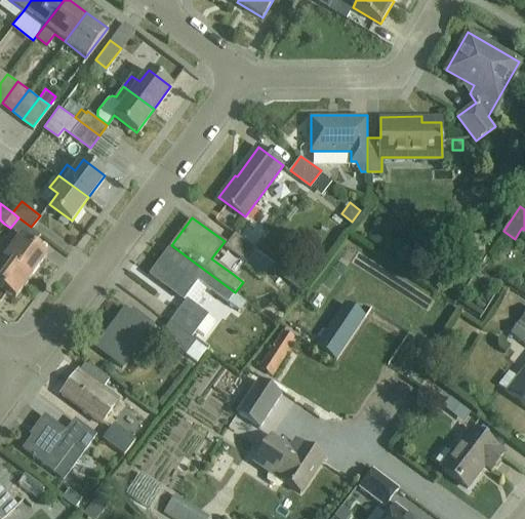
[(10,242),(1,253),(5,255),(31,275),(47,253),(33,243),(14,230),(7,240),(10,242)]
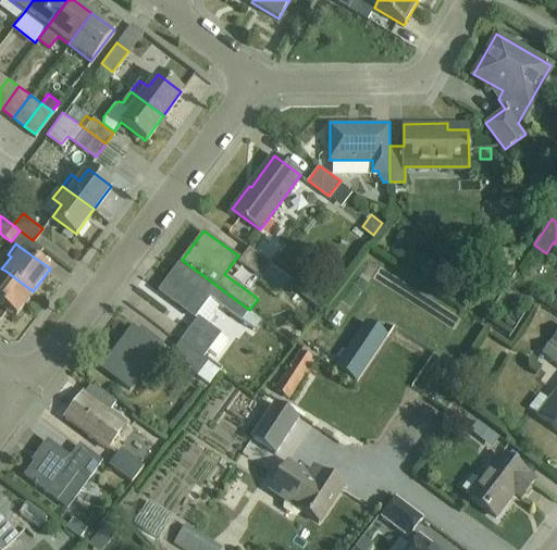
[(261,275),(270,263),(249,248),(240,260),(261,275)]
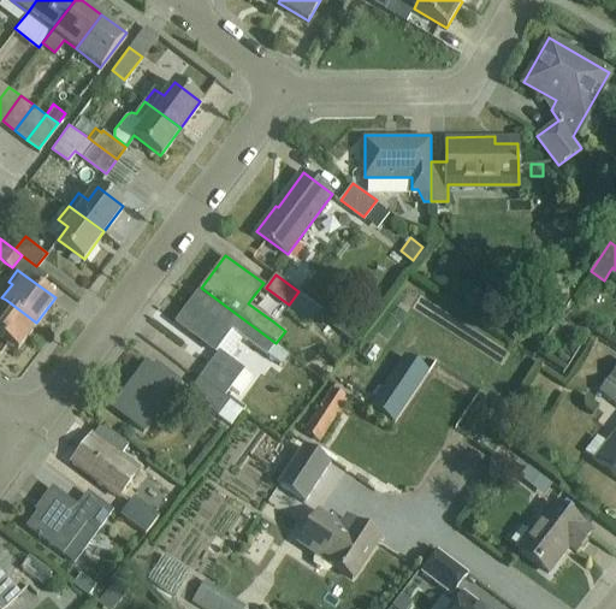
[(201,288),(177,320),(215,349),(219,352),(227,359),(227,358),(243,336),(255,344),(267,354),(276,343),(264,335),(201,288)]
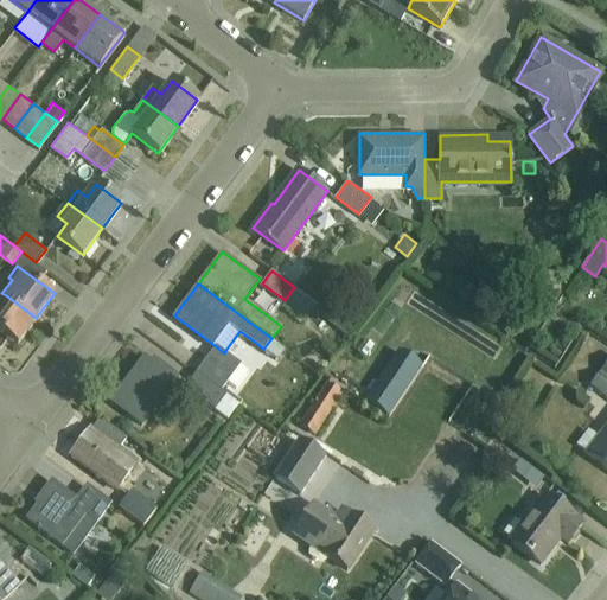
[(36,318),(1,293),(0,291),(0,327),(19,342),(36,318)]
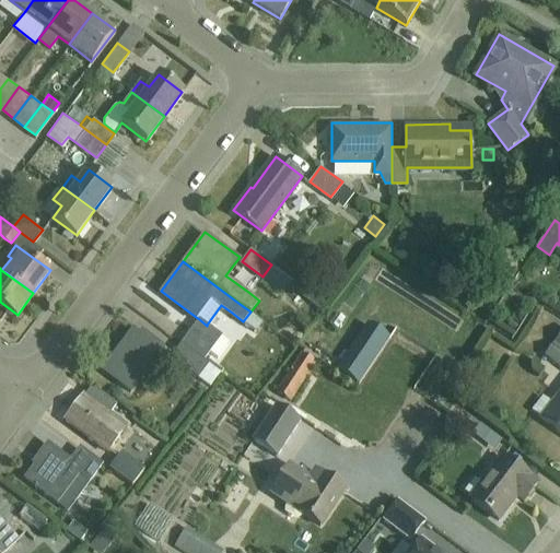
[(251,312),(243,321),(256,330),(263,321),(251,312)]
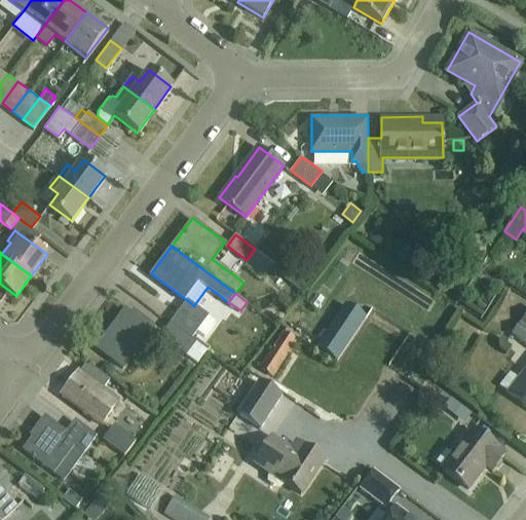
[(187,300),(171,322),(190,336),(207,314),(194,305),(194,306),(187,300)]
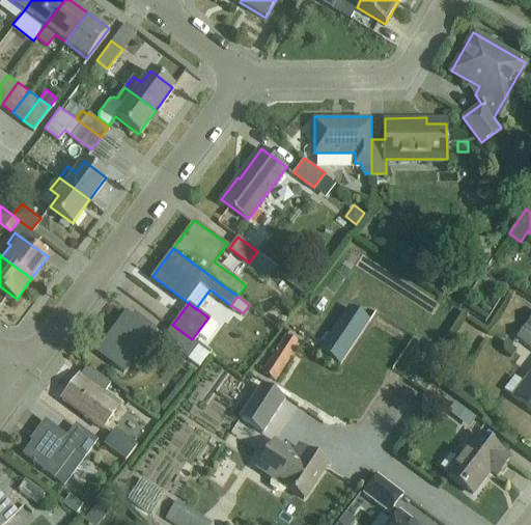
[(350,304),(319,350),(341,364),(371,319),(350,304)]
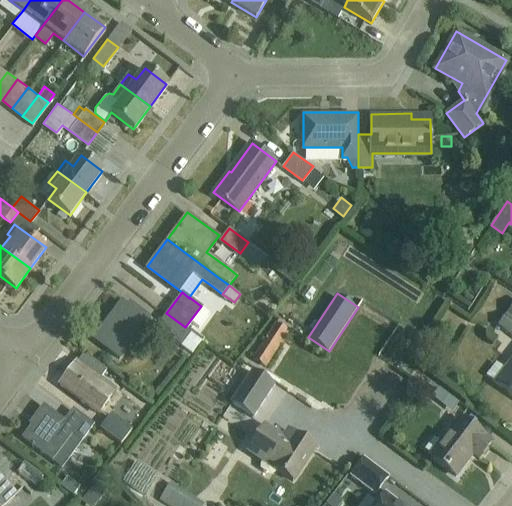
[(119,356),(149,315),(139,308),(137,311),(121,299),(97,332),(110,342),(106,346),(119,356)]
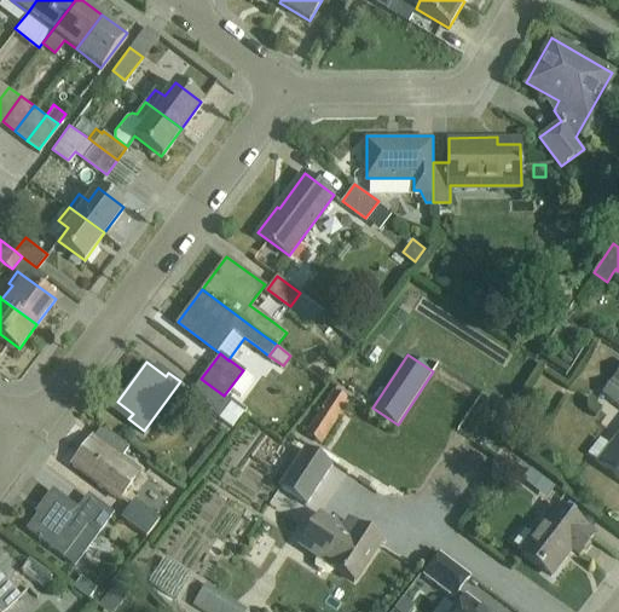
[(618,368),(602,391),(618,403),(618,368)]
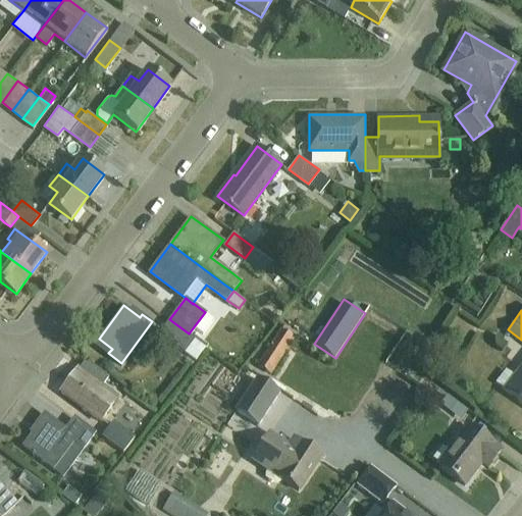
[(194,338),(189,333),(169,319),(160,331),(184,350),(194,338)]
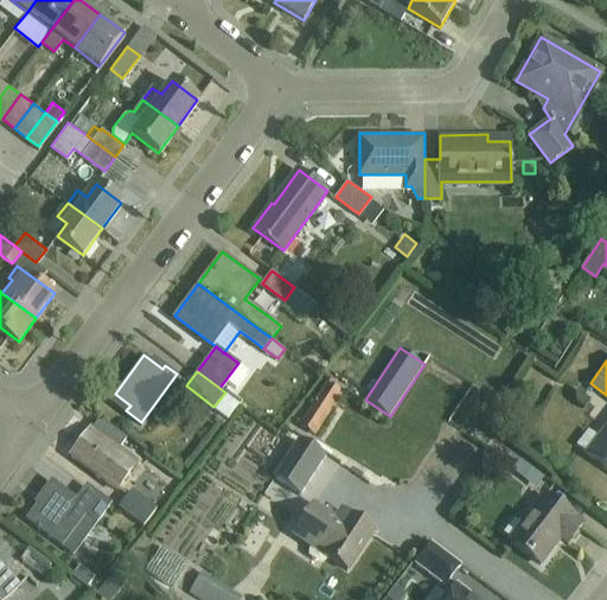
[(326,380),(300,422),(315,432),(343,390),(326,380)]
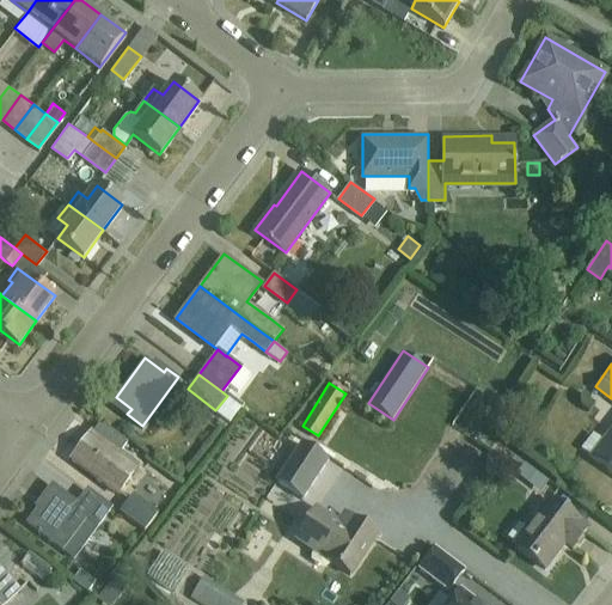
[(216,411),(228,421),(239,407),(227,397),(216,411)]
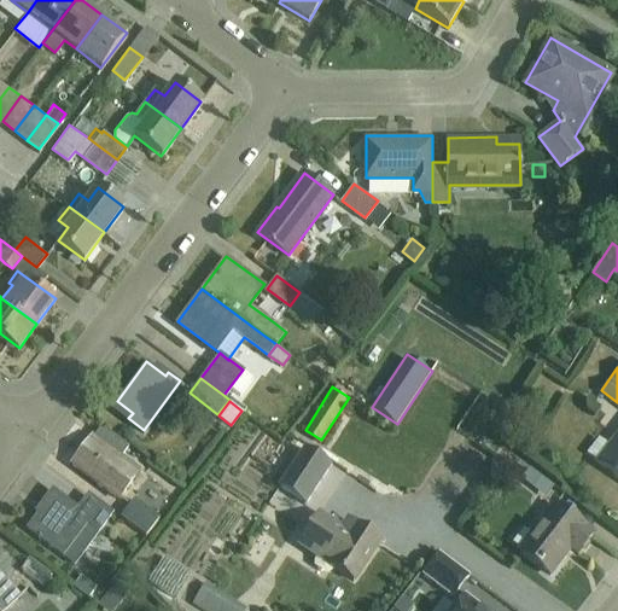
[(99,426),(93,435),(92,434),(71,461),(118,496),(139,470),(121,455),(128,443),(104,425),(103,429),(99,426)]
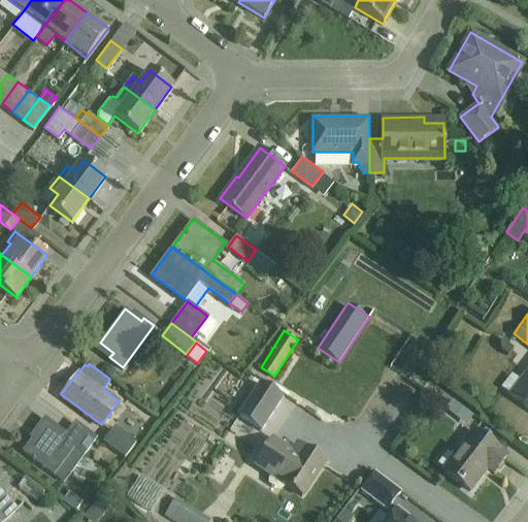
[(527,370),(522,379),(512,393),(527,405),(527,370)]
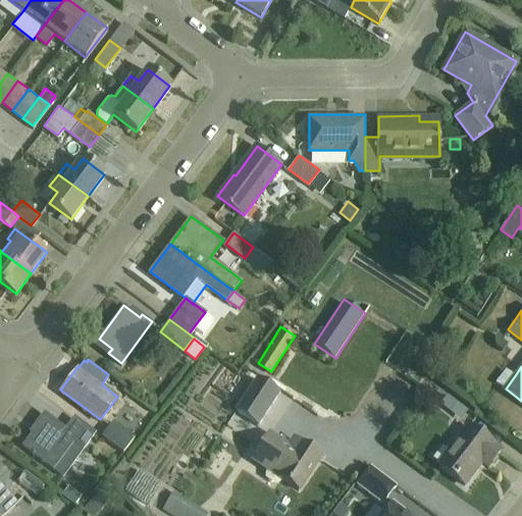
[(272,401),(279,391),(266,381),(257,375),(236,408),(245,414),(258,422),(272,401)]
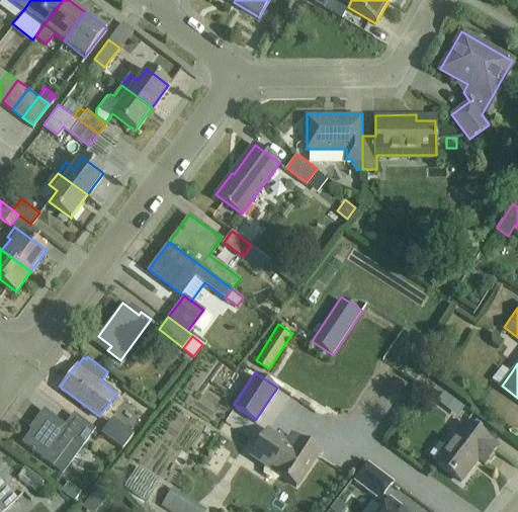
[(444,389),(439,399),(463,413),(469,403),(444,389)]
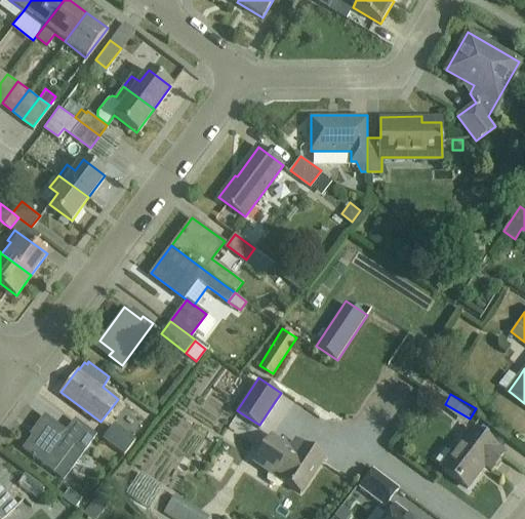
[(64,476),(83,449),(94,433),(76,418),(67,431),(44,414),(32,432),(34,433),(25,446),(53,468),(64,476)]
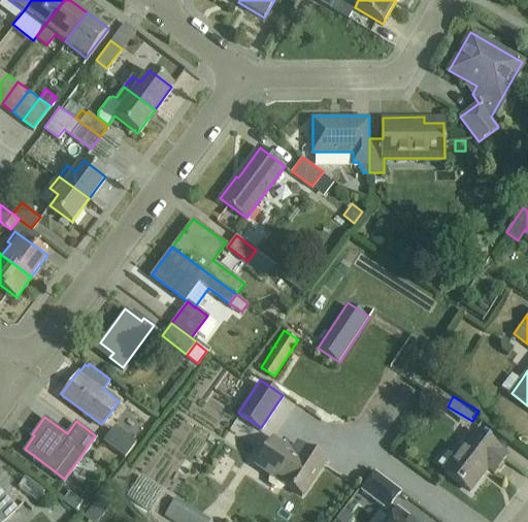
[(125,455),(136,441),(114,425),(103,439),(125,455)]
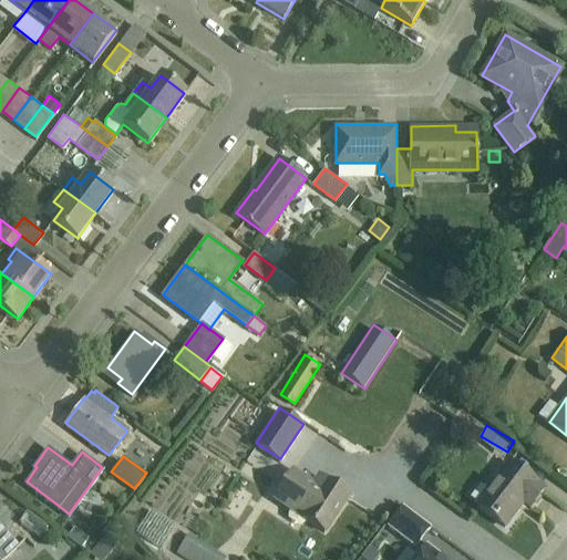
[(531,505),(544,487),(508,460),(476,503),(504,524),(523,498),(531,505)]
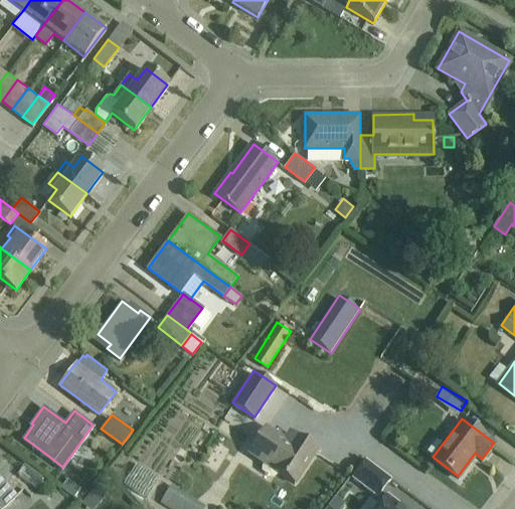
[(267,426),(253,445),(272,457),(267,463),(295,481),(317,448),(291,431),(286,438),(267,426)]
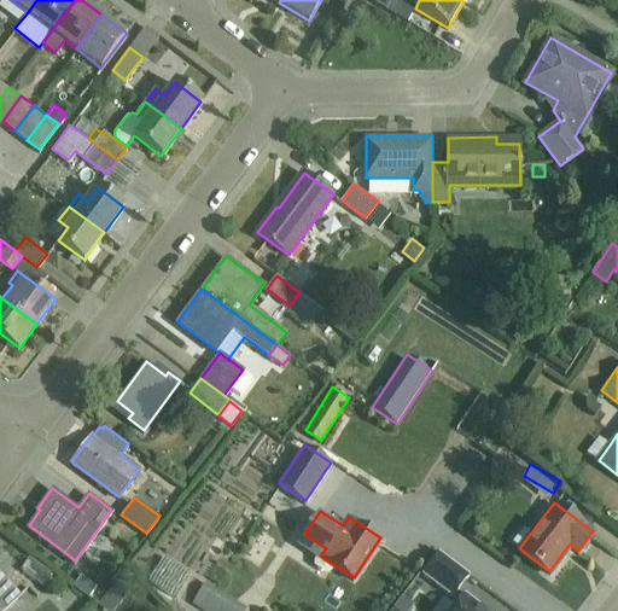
[(151,579),(178,594),(194,566),(169,550),(151,579)]
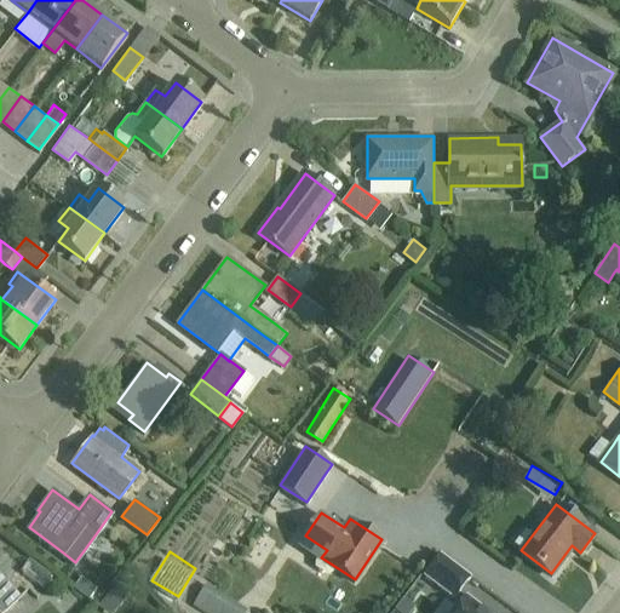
[(426,572),(425,573),(454,595),(463,584),(470,574),(453,562),(441,553),(434,561),(426,572)]
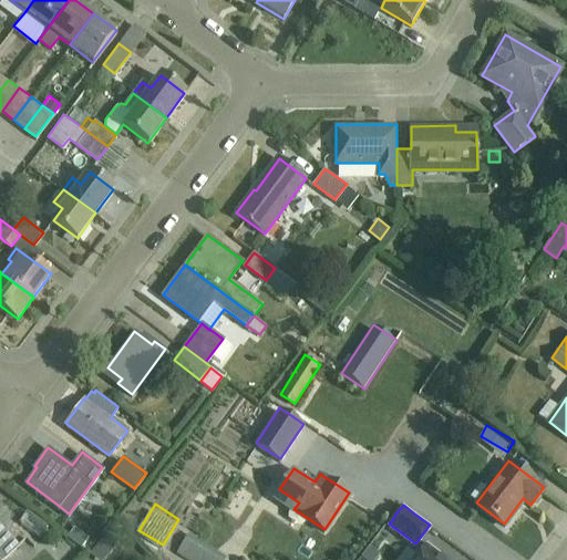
[(116,521),(113,526),(119,531),(123,527),(116,521)]
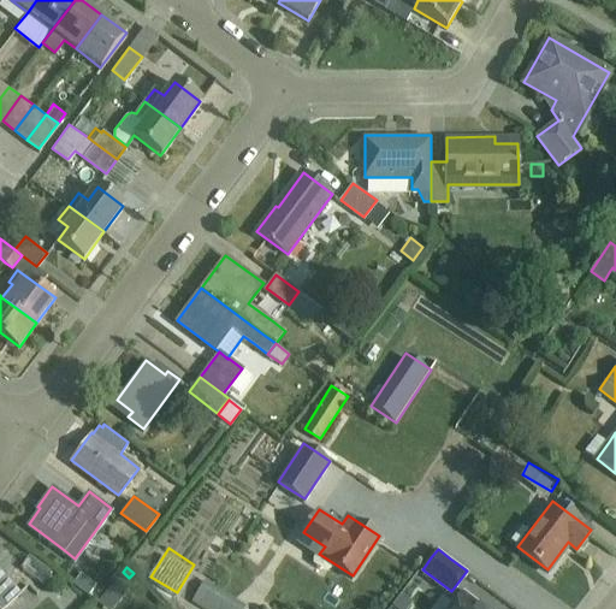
[(0,608),(0,597),(6,604),(19,592),(0,572),(0,608)]
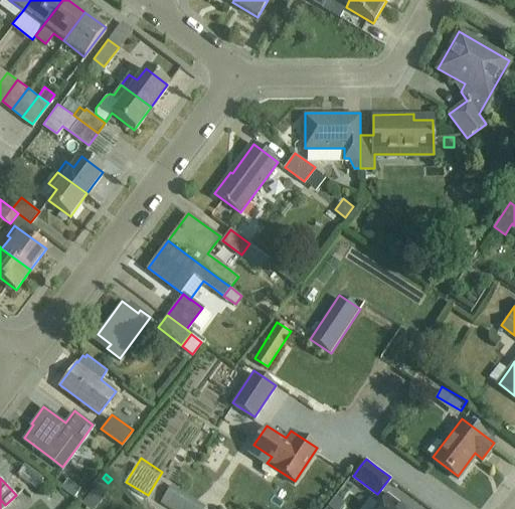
[(63,487),(73,495),(80,487),(69,479),(63,487)]
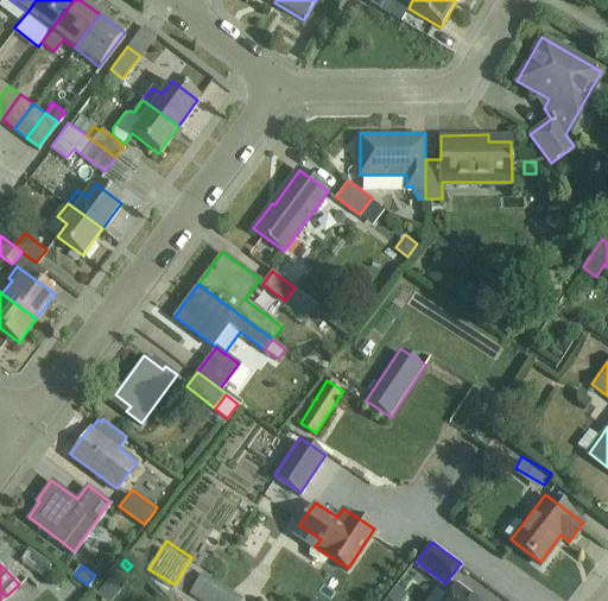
[(114,569),(105,581),(118,590),(127,580),(114,569)]
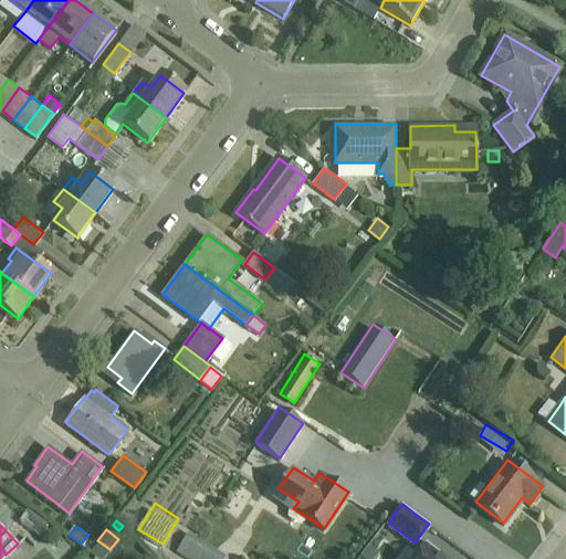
[(189,530),(177,550),(191,558),(221,558),(226,554),(189,530)]
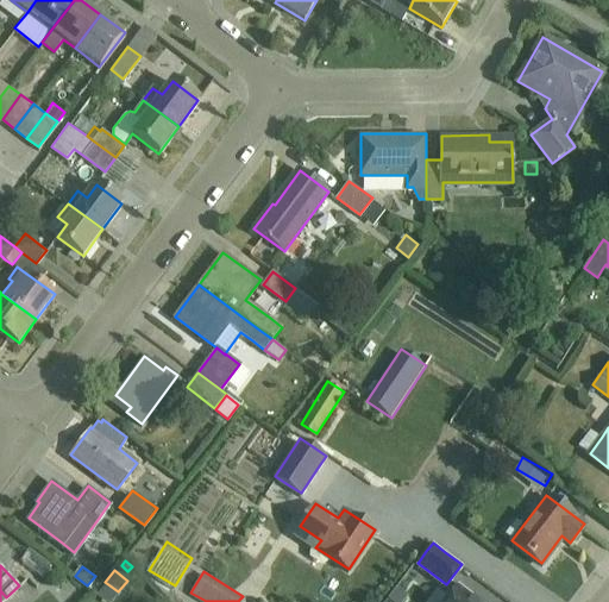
[(444,601),(443,601),(482,601),(459,584),(458,583),(444,601)]
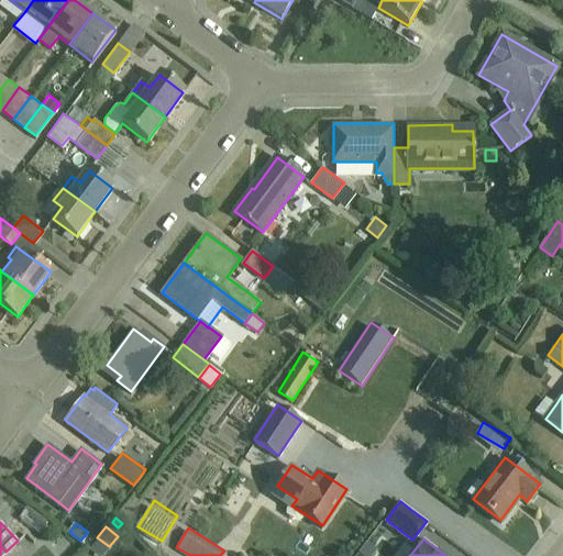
[(366,540),(359,552),(364,555),(367,555),(375,547),(366,540)]
